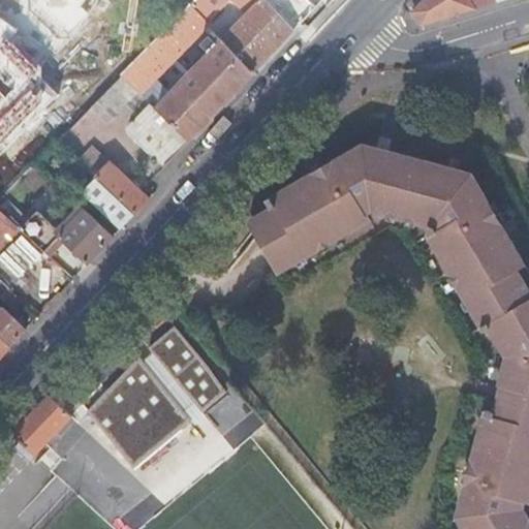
[(195,0),(123,74),(139,90),(141,91),(208,22),(206,20),(223,0),(195,0)]
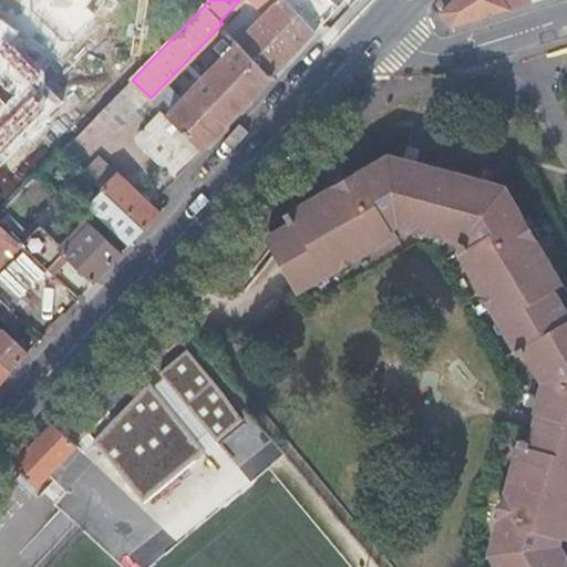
[(171,116),(205,151),(308,42),(318,32),(288,0),(256,0),(269,12),(257,24),(246,13),(239,14),(226,29),(239,43),(171,116)]
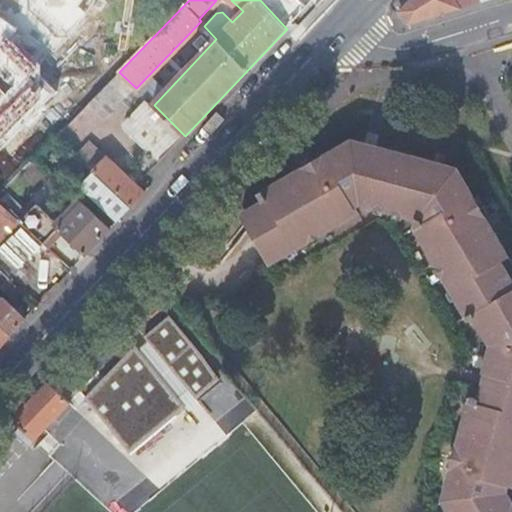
[(410,0),(399,12),(408,25),(487,0),(410,0)]
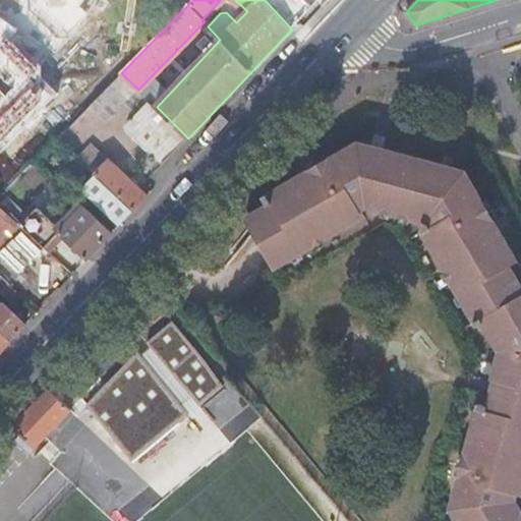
[(121,73),(91,104),(107,120),(137,89),(121,73)]
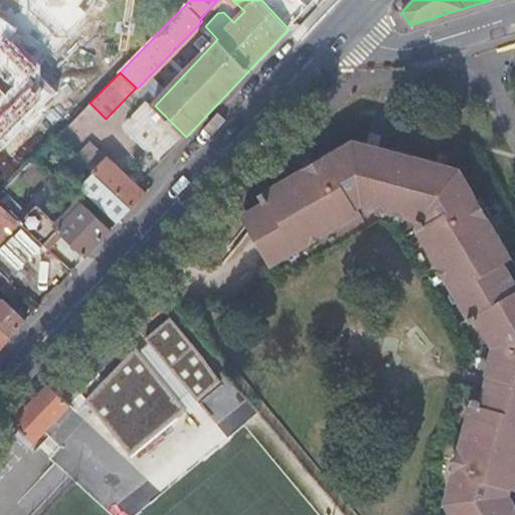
[(162,162),(186,137),(155,106),(150,102),(125,127),(162,162)]
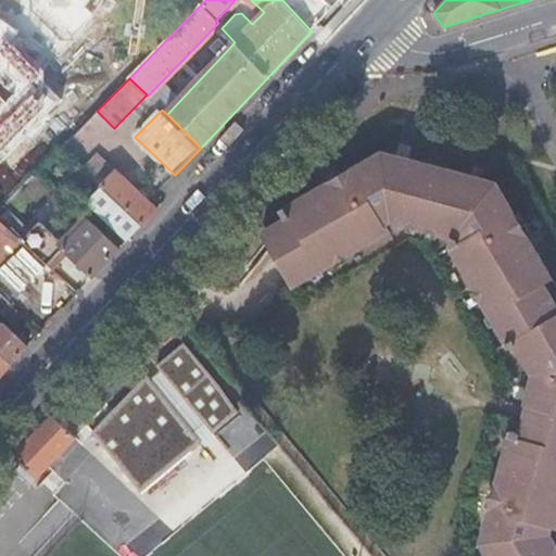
[(555,555),(555,542),(551,532),(552,527),(555,517),(555,512),(555,280),(554,278),(528,231),(522,223),(521,220),(516,212),(498,180),(489,178),(481,176),(472,174),(409,156),(401,154),(393,152),(383,149),(352,167),(343,173),(341,174),(331,179),(282,209),(287,216),(262,230),(293,285),(314,273),(321,268),(339,258),(348,253),(391,228),(386,220),(389,218),(408,224),(418,227),(429,229),(439,232),(453,236),(456,241),(451,244),(477,289),(481,298),(491,314),(496,323),(509,346),(516,343),(530,368),(532,367),(534,371),(526,403),(528,404),(528,405),(525,418),(520,431),(512,429),(496,484),(494,494),(493,496),(490,507),(480,543),(488,555),(555,555)]
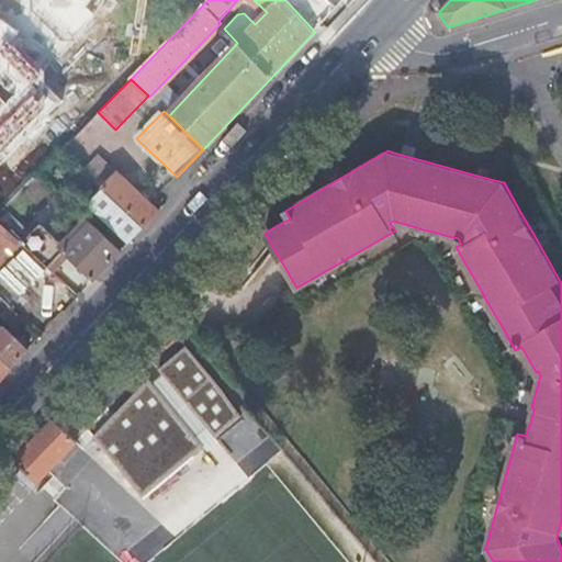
[(344,170),(347,175),(356,169),(352,165),(344,170)]
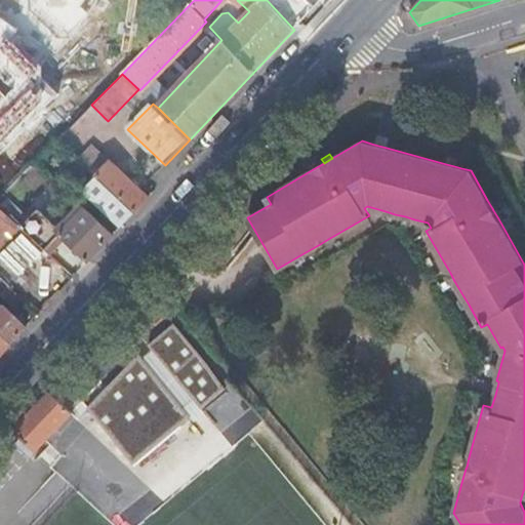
[(311,165),(313,169),(322,164),(319,160),(311,165)]
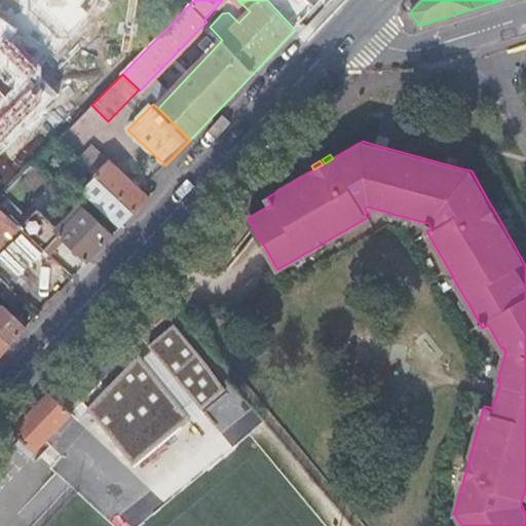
[(97,177),(135,213),(148,198),(111,162),(97,177)]
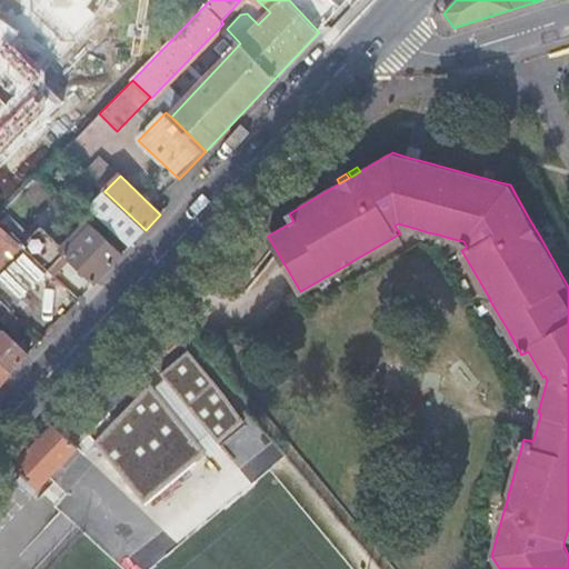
[(89,208),(130,247),(146,230),(105,191),(89,208)]
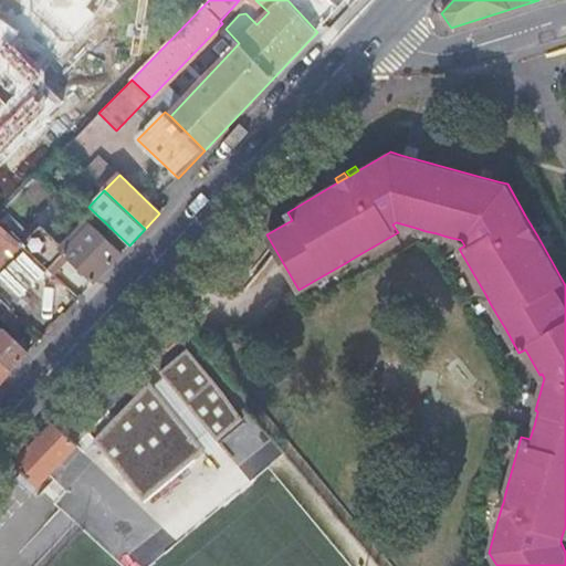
[(530,213),(525,216),(531,224),(535,222),(530,213)]
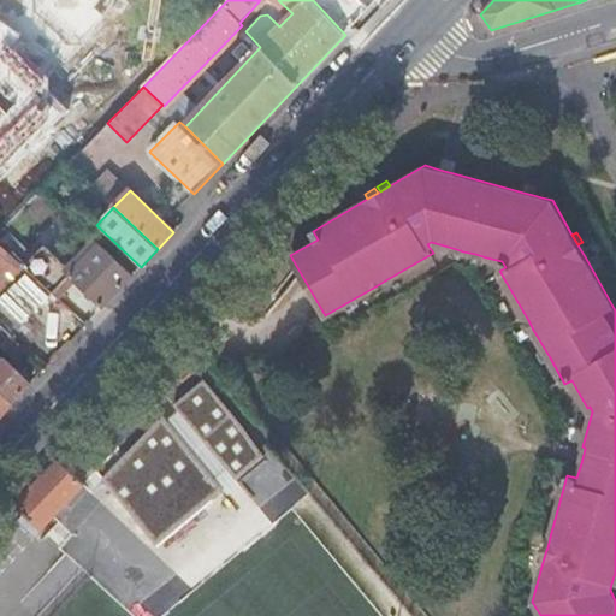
[(0,286),(22,264),(0,242),(0,286)]
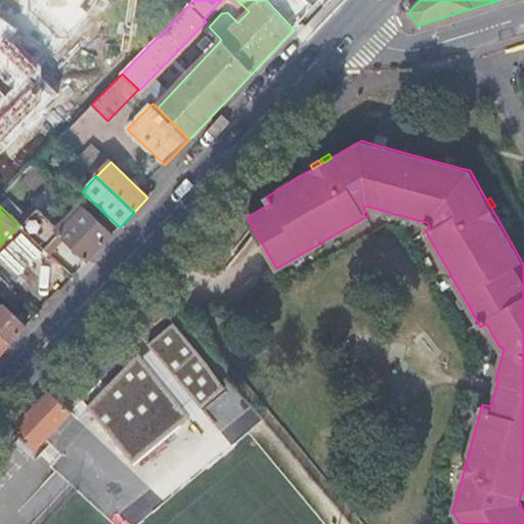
[(64,239),(87,261),(114,233),(86,207),(63,230),(40,208),(20,226),(50,255),(64,239)]
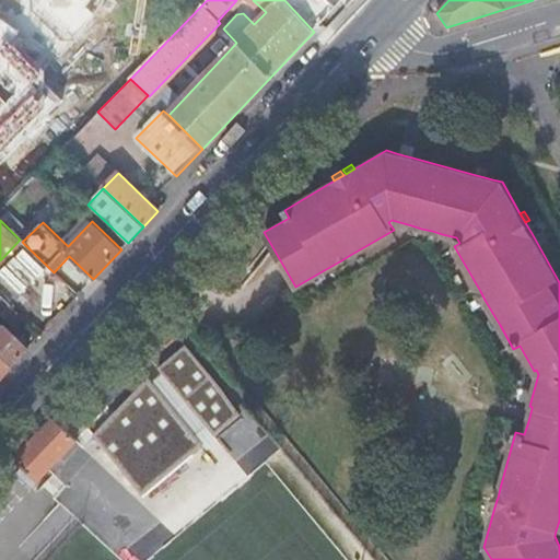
[(531,222),(526,224),(532,233),(536,231),(531,222)]
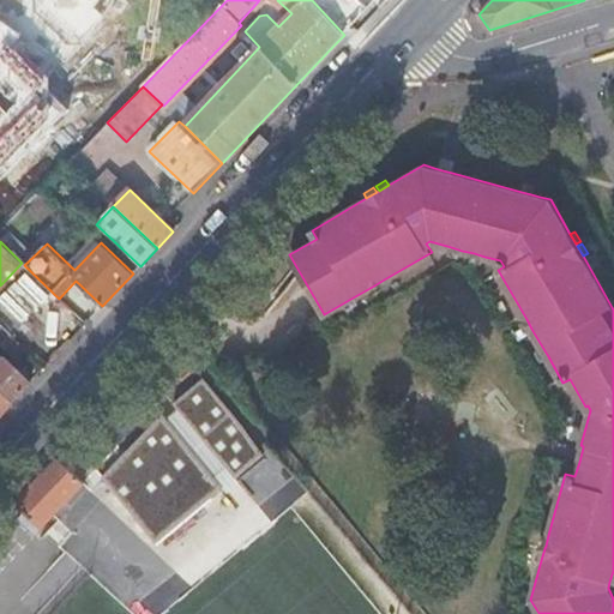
[(387,286),(384,280),(374,286),(378,290),(387,286)]
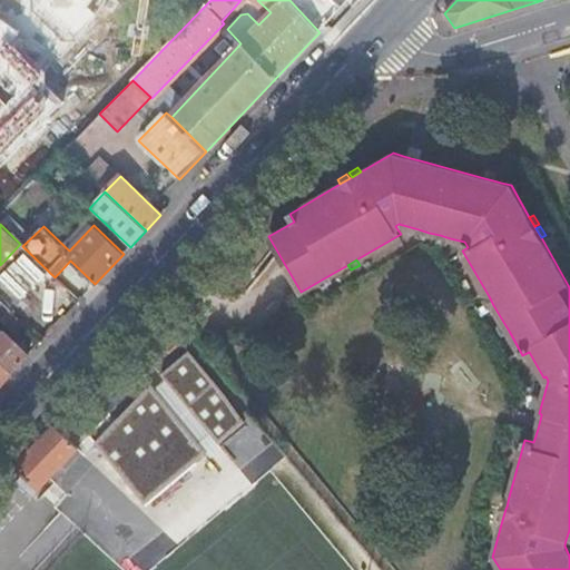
[(333,281),(330,275),(322,279),(324,285),(333,281)]
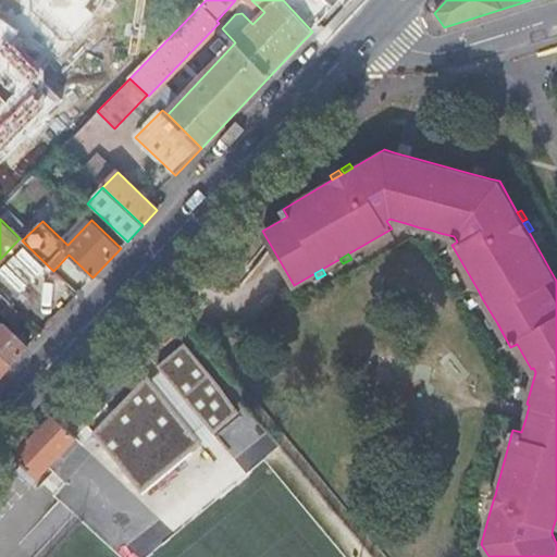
[(478,300),(482,298),(478,289),(473,292),(478,300)]
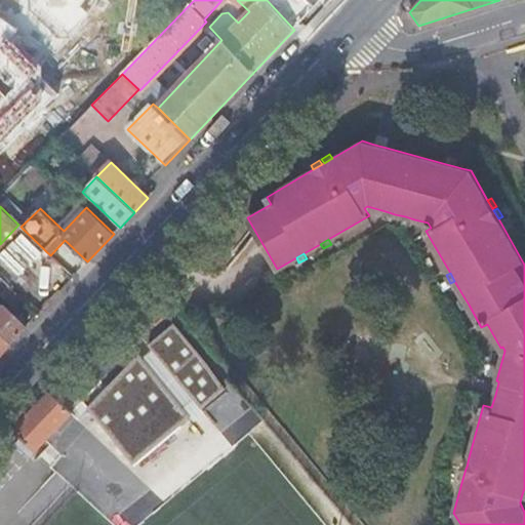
[(0,297),(15,312),(26,303),(9,287),(0,295),(0,297)]
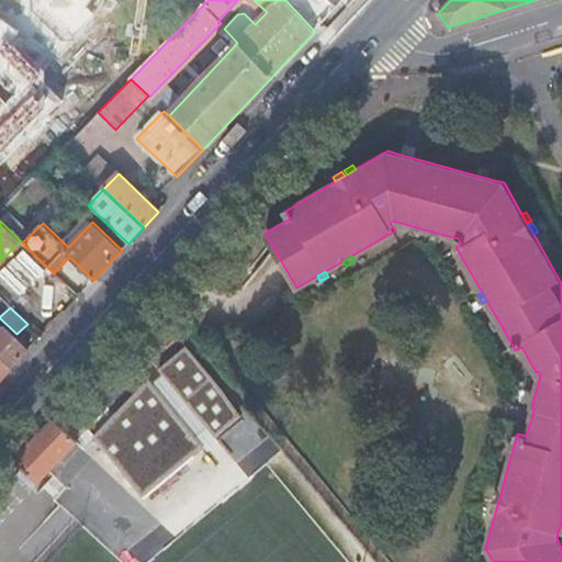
[(497,329),(502,326),(496,317),(492,321),(497,329)]
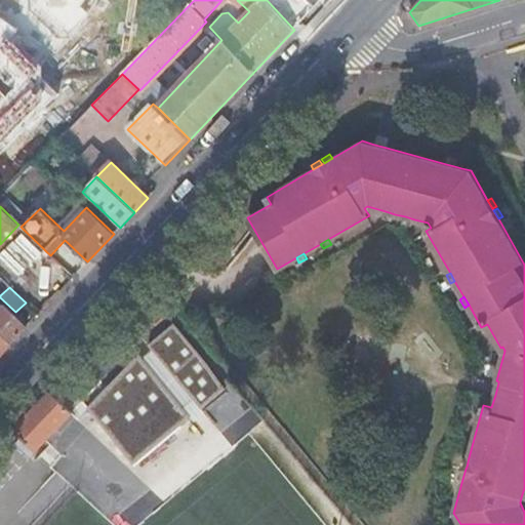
[(0,309),(0,333),(10,344),(26,327),(4,306),(0,309)]
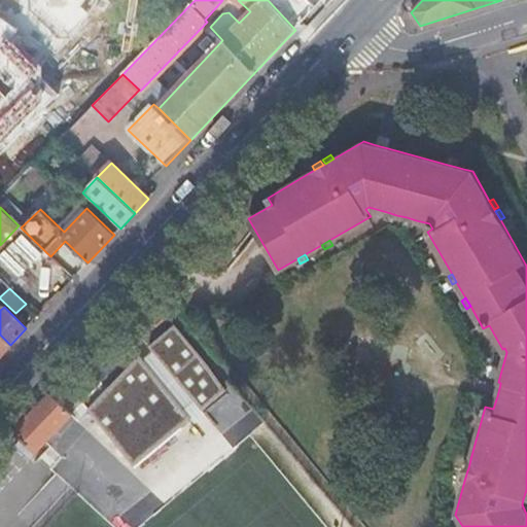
[(149,344),(153,350),(196,401),(201,409),(225,388),(209,363),(175,323),(149,344)]
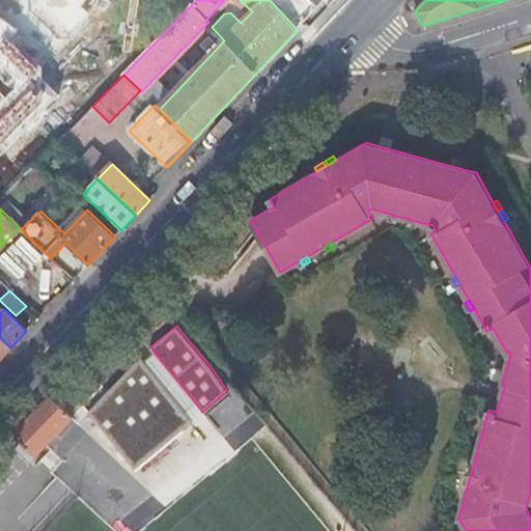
[(0,358),(10,347),(0,337),(0,358)]
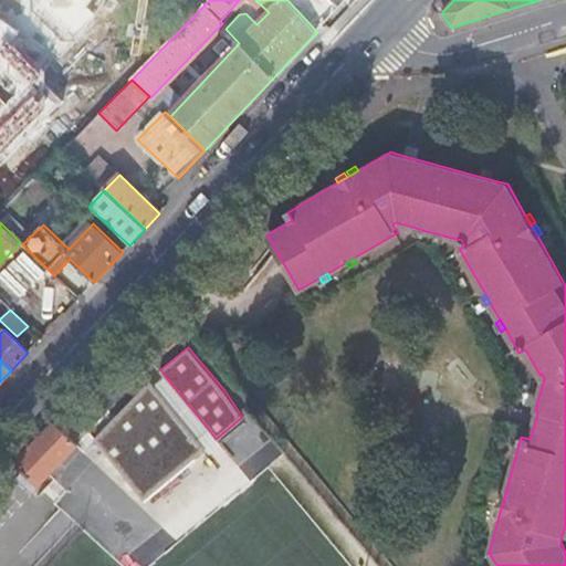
[(210,431),(165,376),(153,386),(199,440),(210,431)]
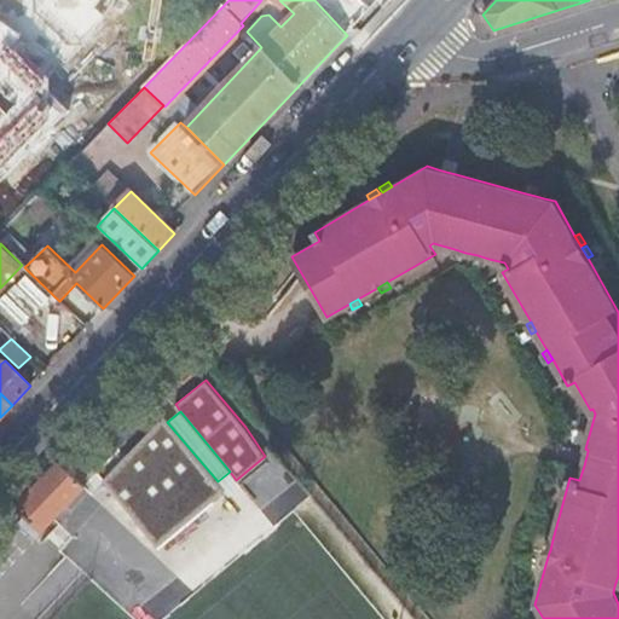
[(167,422),(162,416),(102,479),(157,547),(224,490),(218,481),(167,422)]
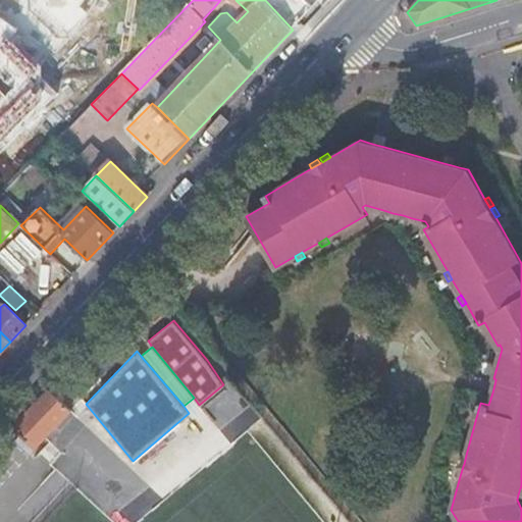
[(12,427),(34,449),(70,410),(49,388),(12,427)]
